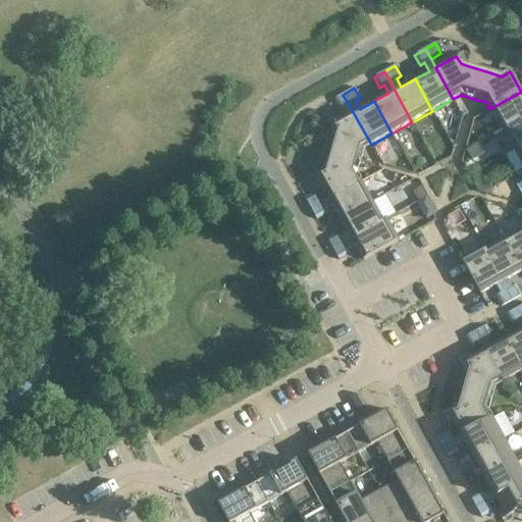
[(521,91),(521,92),(489,109),(502,131),(521,118),(521,91)]
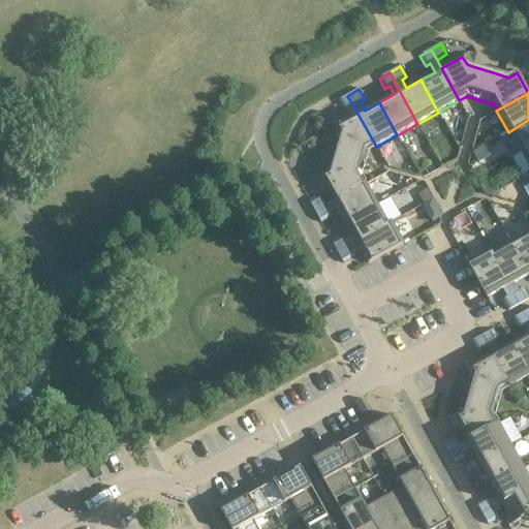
[(353,106),(347,96),(338,101),(344,112),(353,106)]
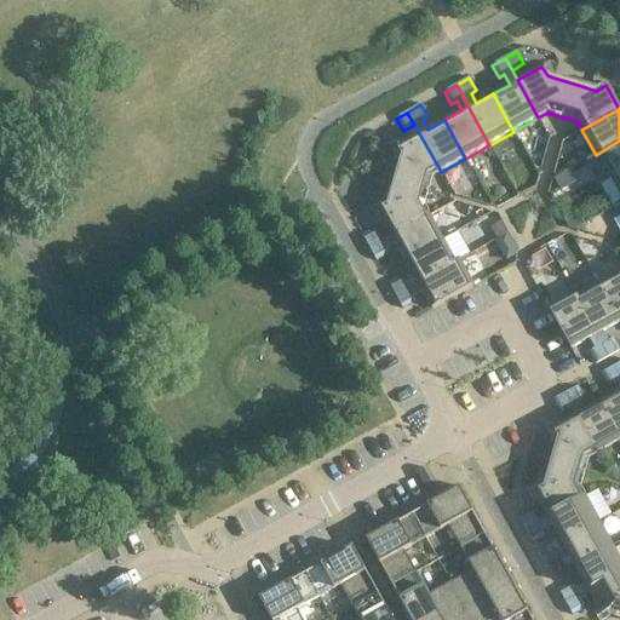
[(438,167),(419,133),(403,143),(401,138),(389,145),(392,150),(396,148),(401,158),(394,182),(422,190),(425,174),(438,167)]
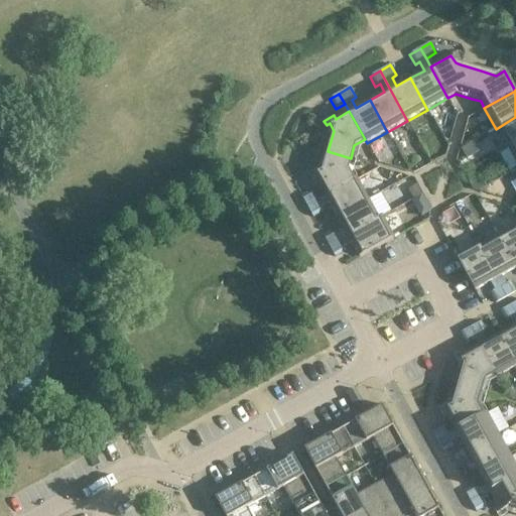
[(515,144),(515,117),(496,129),(507,149),(515,144)]
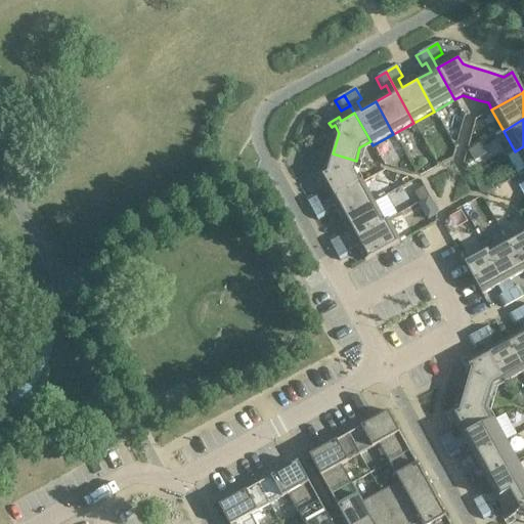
[(523,146),(515,151),(523,167),(523,146)]
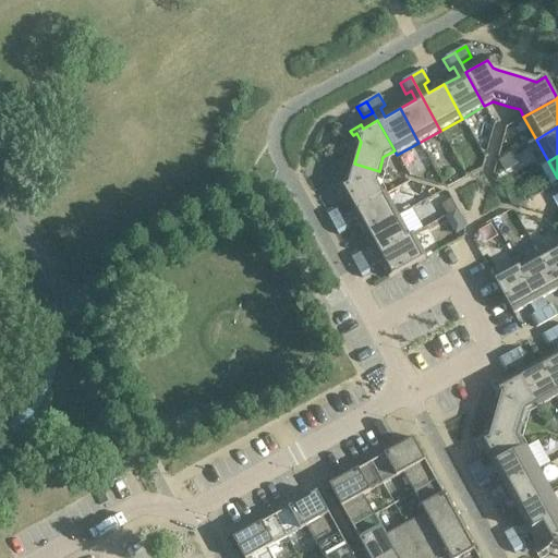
[(379,171),(354,164),(348,186),(341,191),(338,186),(332,189),(339,201),(343,197),(351,213),(381,196),(375,185),(379,171)]
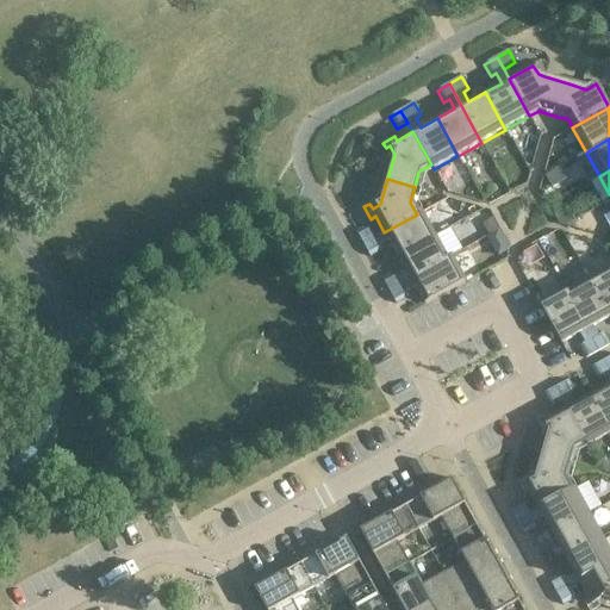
[(422,212),(417,215),(384,232),(375,237),(362,244),(369,257),(383,250),(379,246),(388,240),(398,256),(435,236),(422,212)]
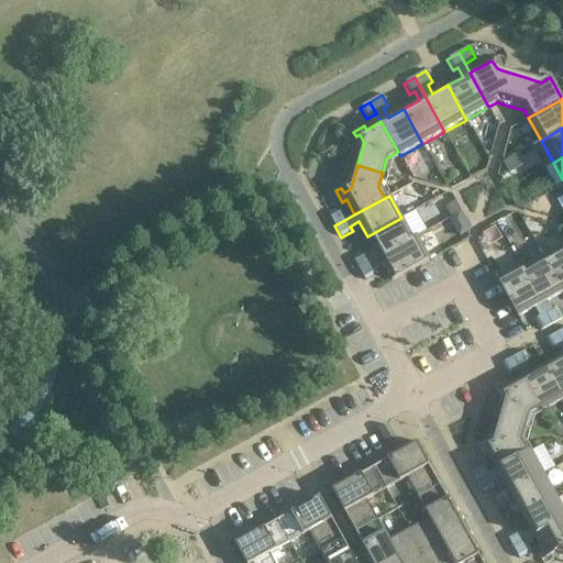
[(455,202),(444,208),(450,218),(461,212),(455,202)]
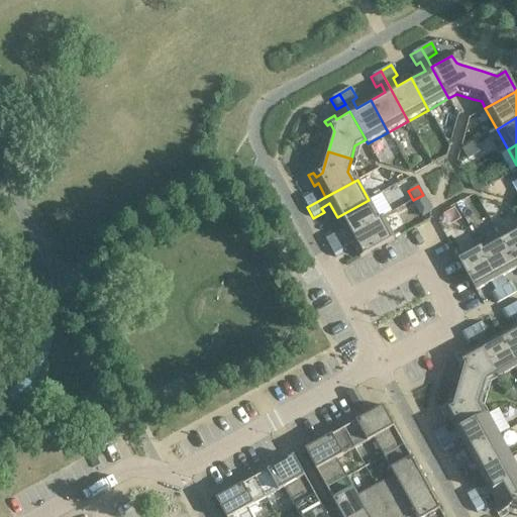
[(312,192),(302,198),(307,207),(318,201),(312,192)]
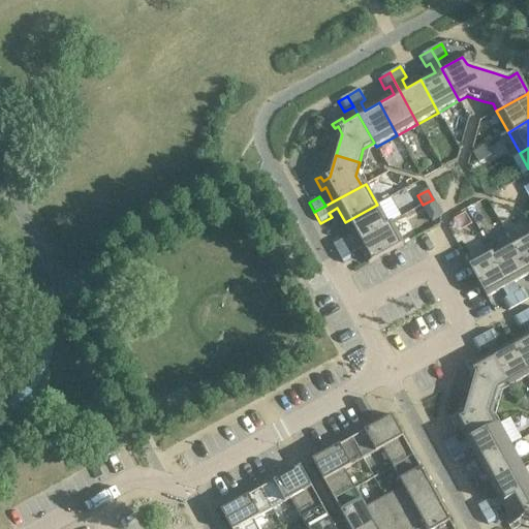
[(389,224),(377,205),(345,222),(352,237),(345,242),(342,237),(332,243),(337,253),(389,224)]
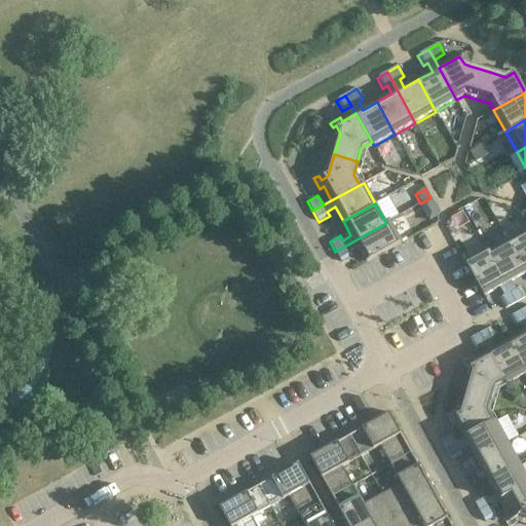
[(389,221),(386,223),(335,252),(341,263),(346,260),(351,256),(349,252),(358,248),(366,263),(402,243),(389,221)]
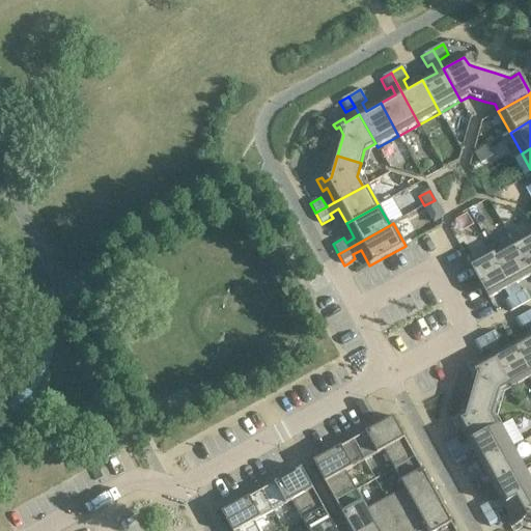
[(530,234),(512,245),(530,277),(530,276),(530,234)]
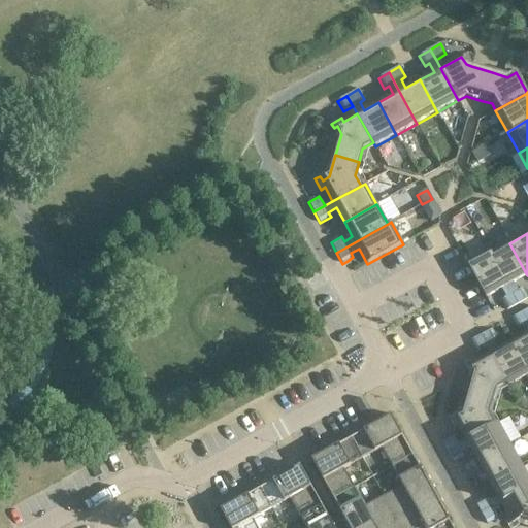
[(509,243),(491,254),(489,255),(517,305),(527,299),(522,289),(518,292),(513,284),(527,275),(509,243)]
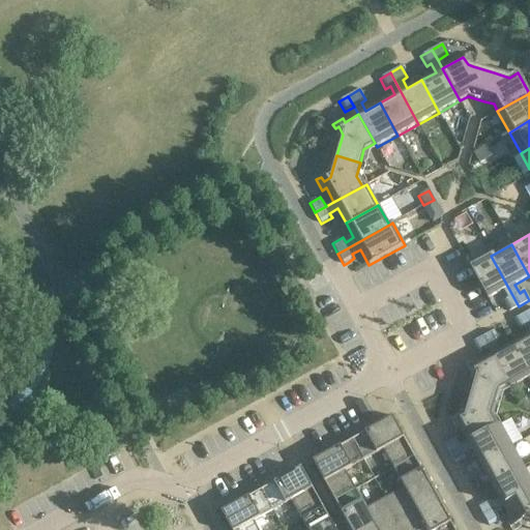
[(491,252),(468,264),(488,299),(503,291),(507,299),(503,302),(506,307),(508,313),(519,306),(491,256),(493,255),(491,252)]
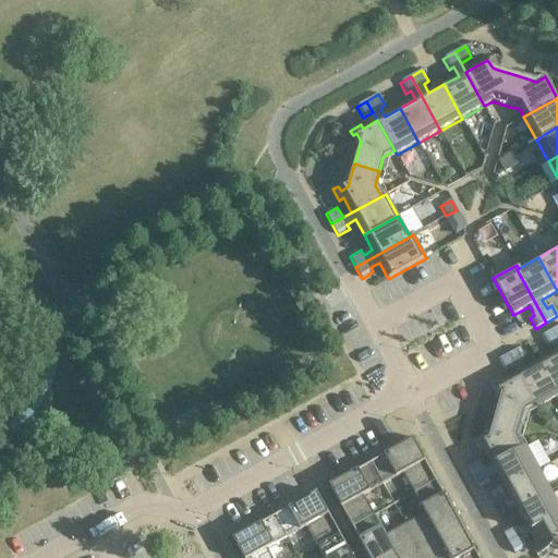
[(557,342),(552,330),(540,337),(547,348),(553,346),(557,353),(542,362),(557,391),(557,342)]
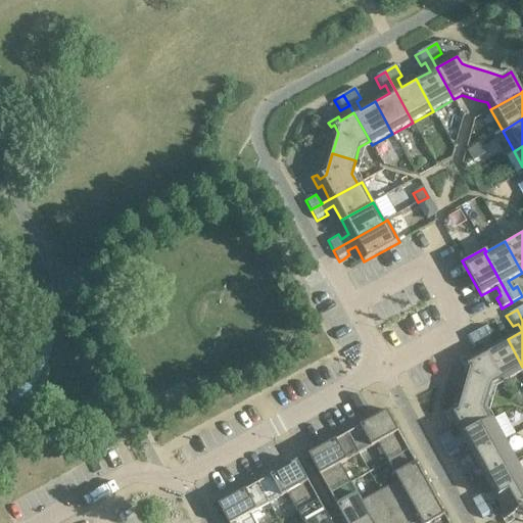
[(493,337),(487,327),(476,332),(482,343),(486,350),(503,379),(504,382),(522,371),(522,367),(508,339),(493,347),(489,339),(493,337)]
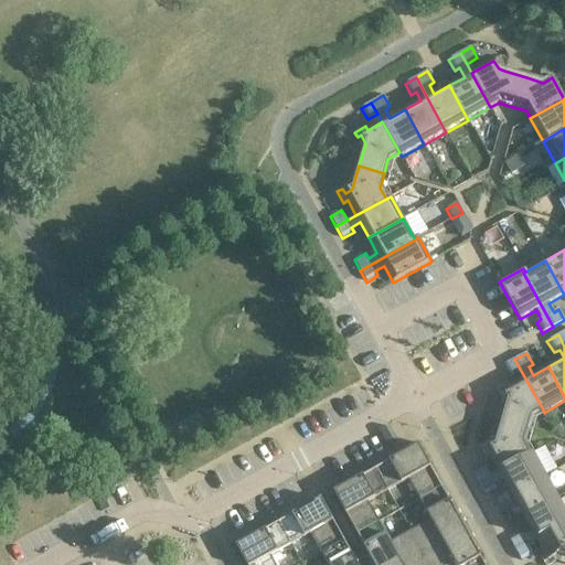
[(521,371),(514,359),(503,365),(510,376),(521,371)]
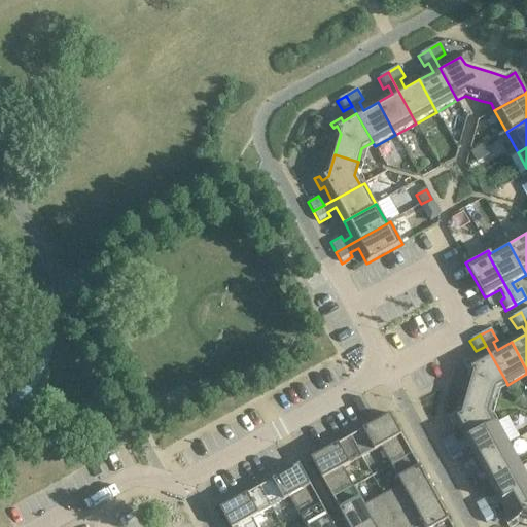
[(506,382),(490,353),(476,361),(473,358),(463,363),(464,366),(465,369),(470,365),(473,373),(468,394),(491,401),(495,388),(506,382)]
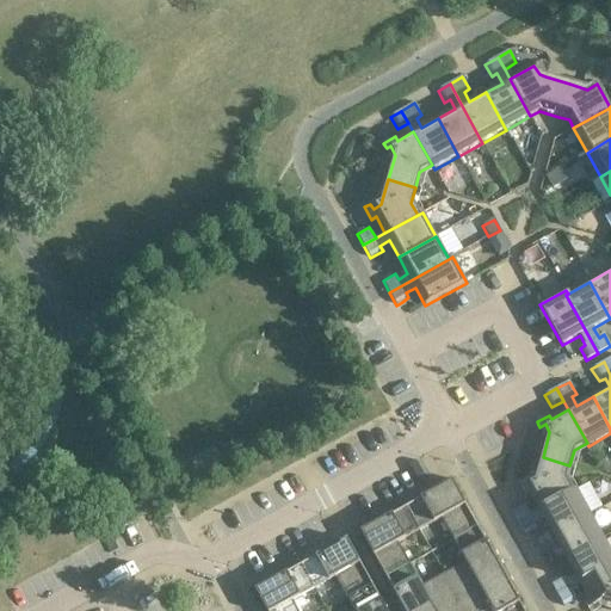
[(569,466),(543,457),(536,482),(528,486),(524,482),(518,485),(525,498),(531,494),(541,511),(572,492),(565,480),(569,466)]
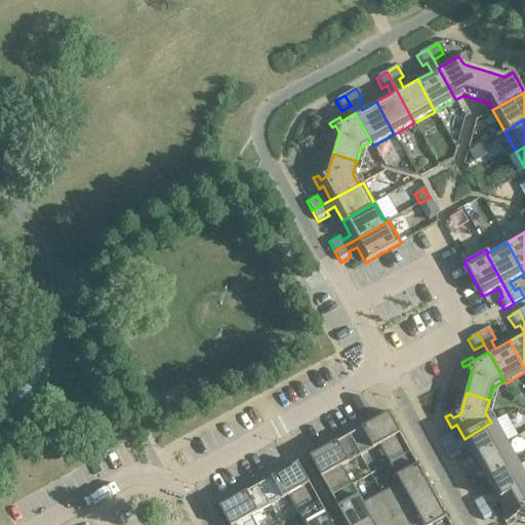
[(367,426),(349,436),(360,456),(379,446),(390,465),(410,453),(388,412),(366,423),(367,426)]
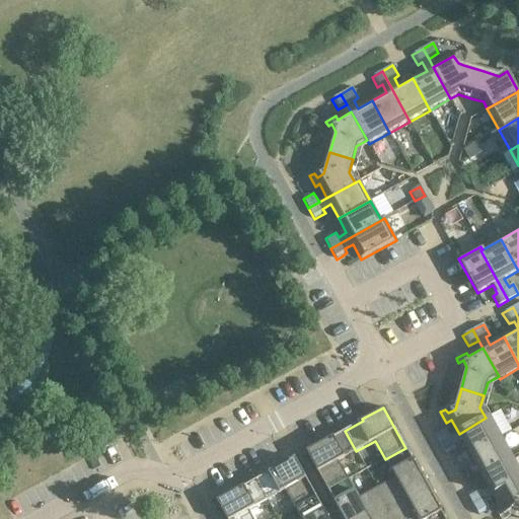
[(490,416),(486,418),(459,434),(450,438),(439,444),(445,455),(450,453),(457,449),(454,445),(462,441),(470,454),(502,437),(490,416)]
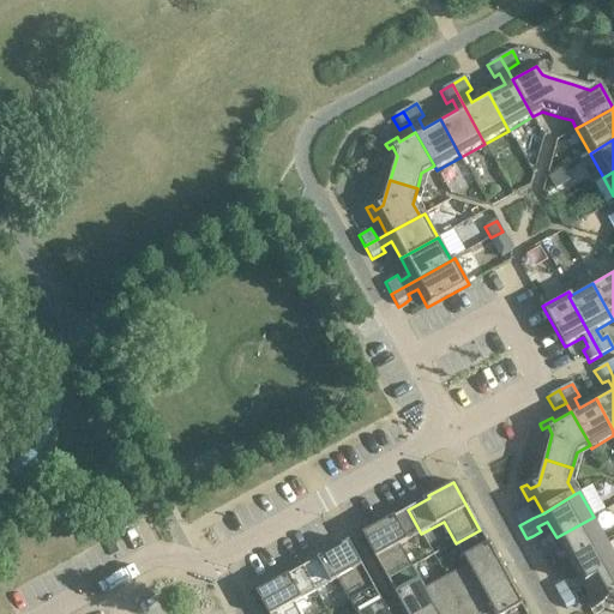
[(533,518),(525,507),(513,515),(519,525),(533,518)]
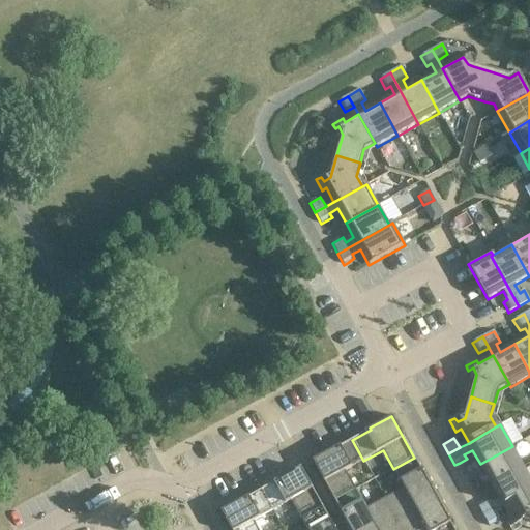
[(363,461),(352,440),(333,450),(332,448),(312,460),(334,502),(355,491),(345,471),(363,461)]
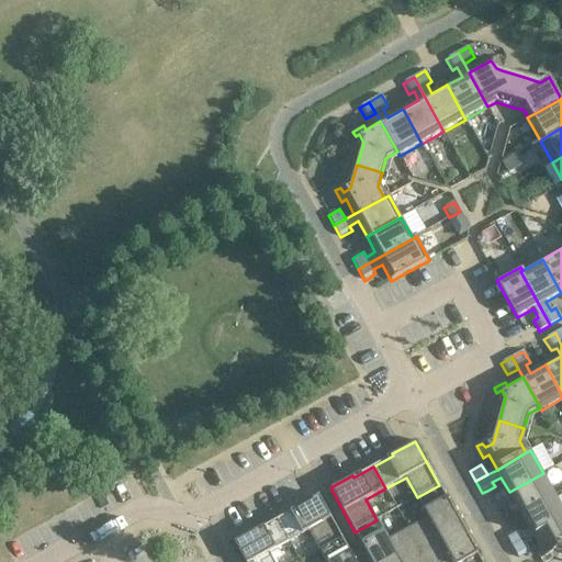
[(555,495),(543,473),(509,492),(521,514),(555,495)]
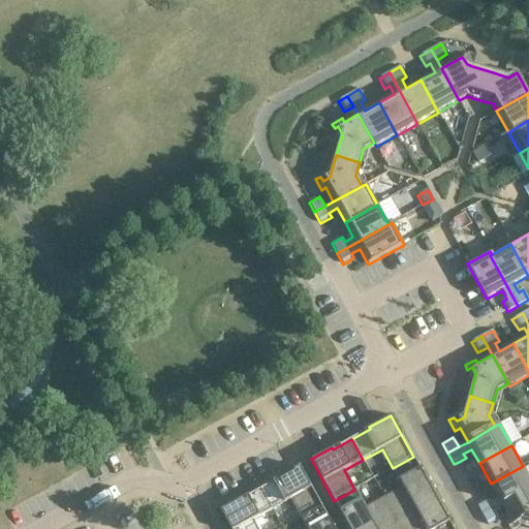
[(424,476),(413,457),(393,468),(403,488),(384,498),(395,518),(437,495),(426,475),(424,476)]
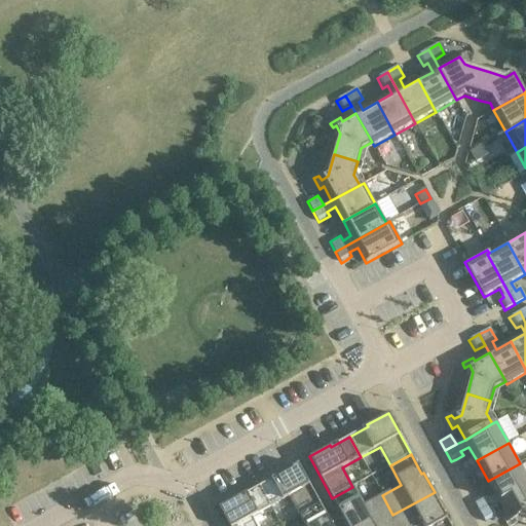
[(277,477),(259,487),(270,508),(289,497),(299,516),(321,504),(297,463),(276,475),(277,477)]
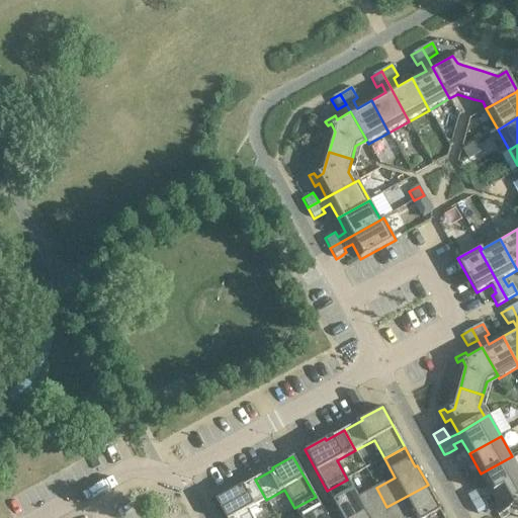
[(517,517),(517,467),(512,456),(481,473),(489,488),(481,492),(478,488),(471,491),(466,494),(472,505),(484,499),(492,495),(499,508),(495,511),(498,517),(506,517),(510,516),(517,517)]
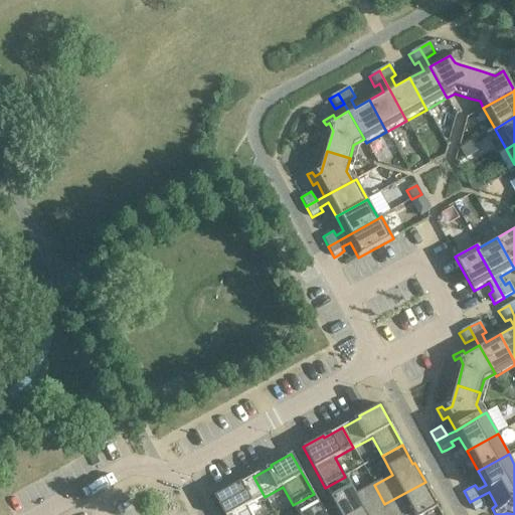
[(265,497),(253,477),(235,487),(234,485),(213,496),(223,514),(250,514),(246,507),(265,497)]
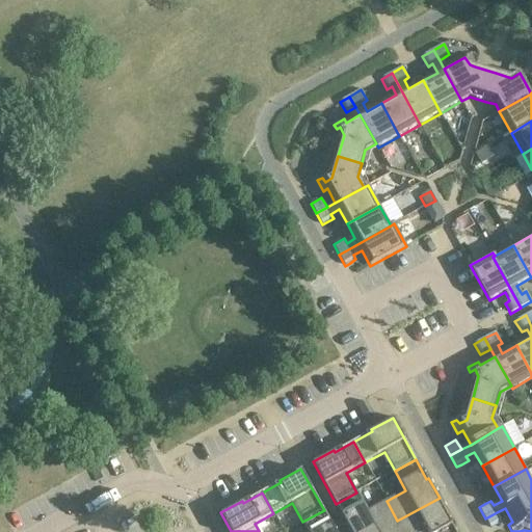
[(367,511),(356,493),(336,504),(346,523),(344,524),(348,531),(377,531),(397,521),(387,501),(367,511)]
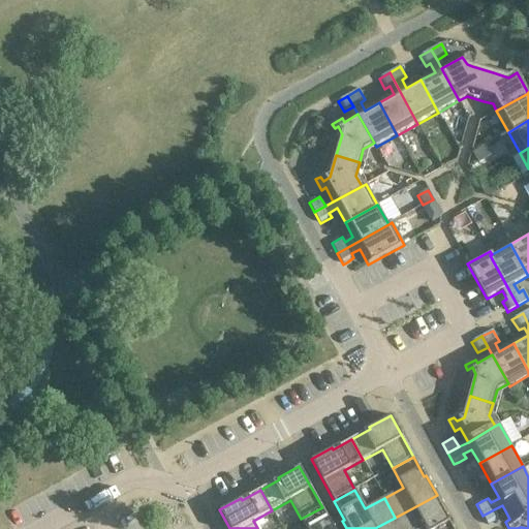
[(447,515),(437,495),(395,518),(401,528),(423,528),(425,528),(426,528),(453,528),(445,516),(447,515)]
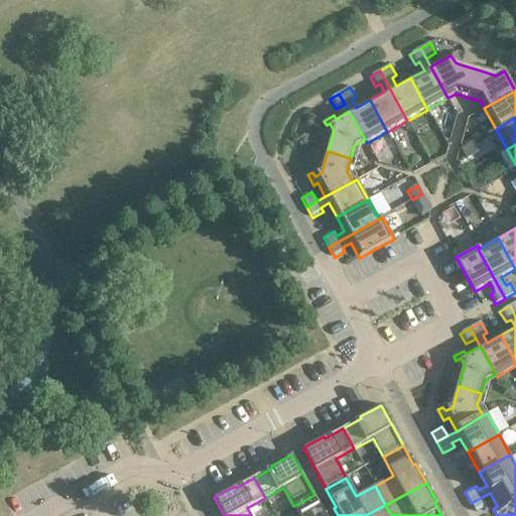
[(325,514),(314,495),(293,506),(298,515),(328,515),(327,513),(325,514)]
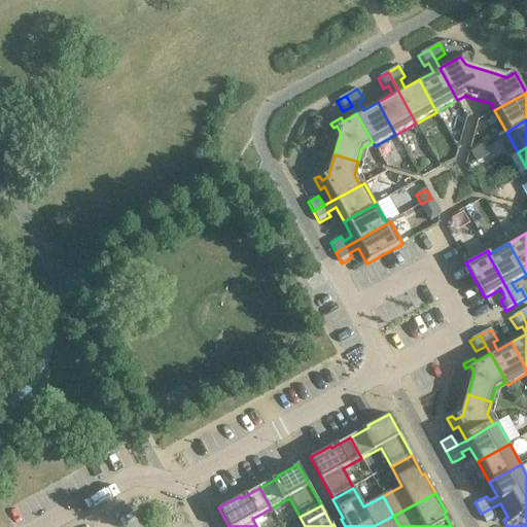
[(497,518),(492,507),(481,514),(486,524),(497,518)]
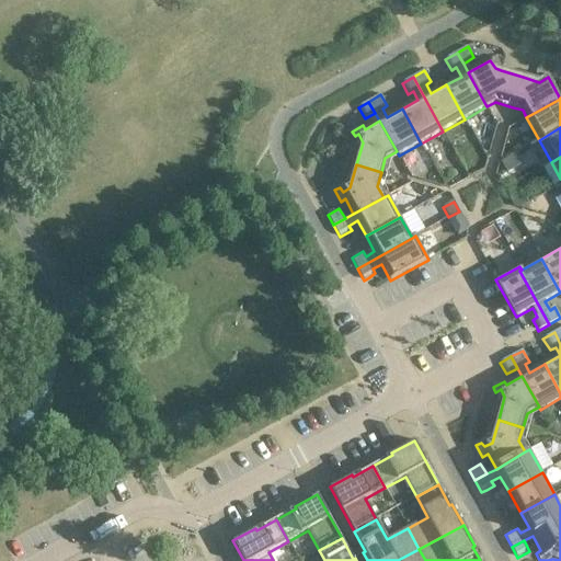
[(425,560),(419,549),(398,560),(425,560)]
